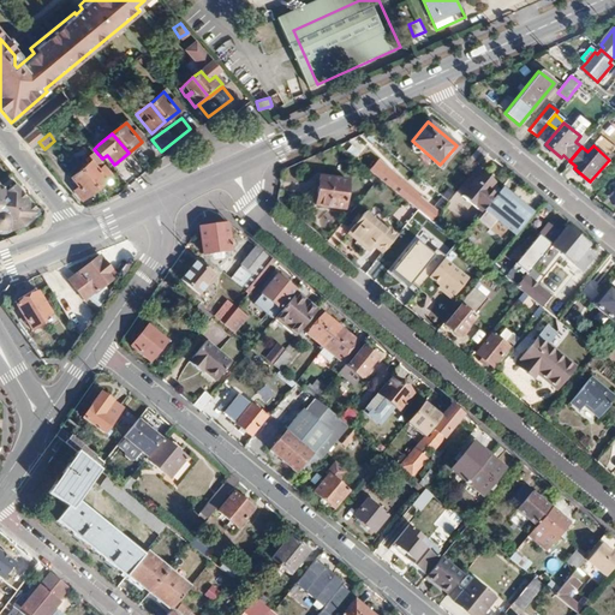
[(477,147),(465,161),(475,168),(485,154),(477,147)]
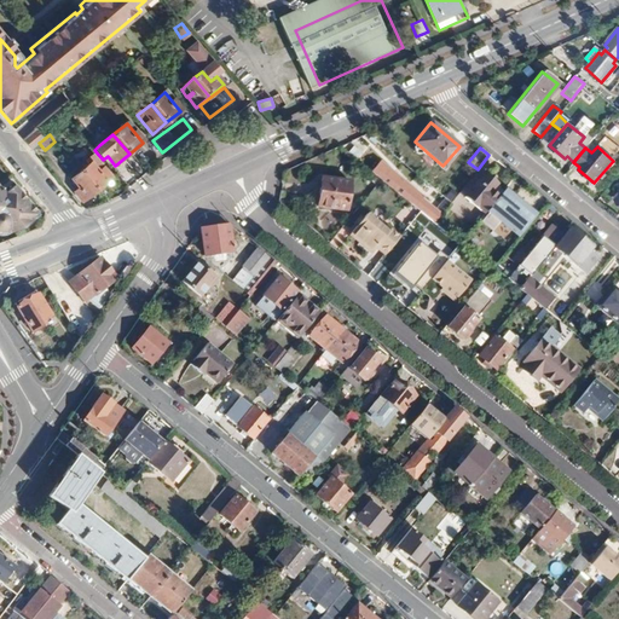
[(88,165),(81,173),(96,191),(110,179),(102,169),(96,174),(88,165)]
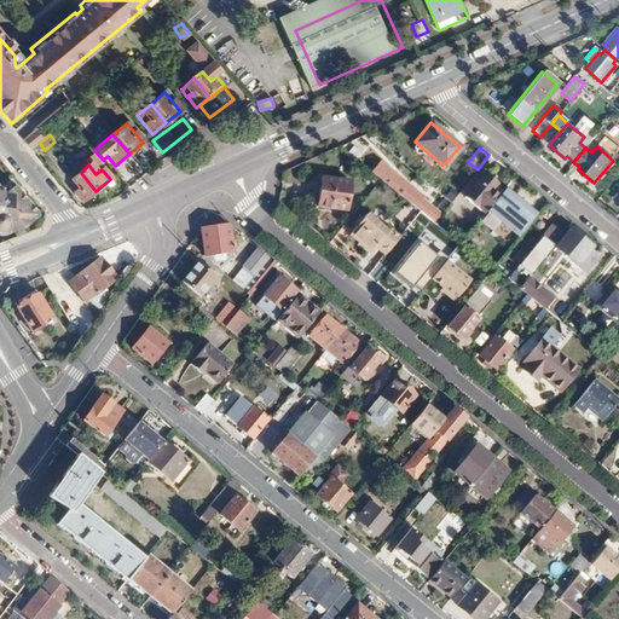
[(369,172),(380,180),(418,213),(428,220),(433,224),(439,215),(376,165),(369,172)]
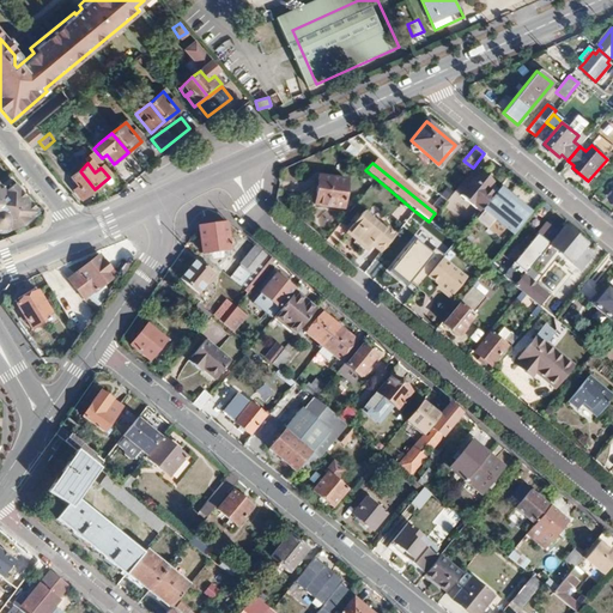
[(95,189),(80,171),(72,177),(80,187),(74,192),(82,201),(95,189)]
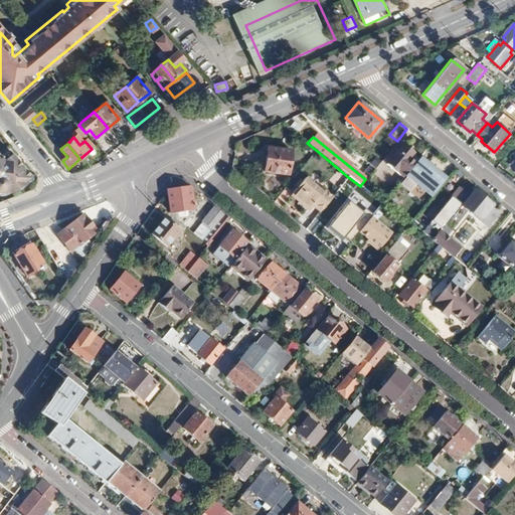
[(401,145),(385,165),(402,178),(404,175),(414,163),(409,159),(412,155),(401,145)]
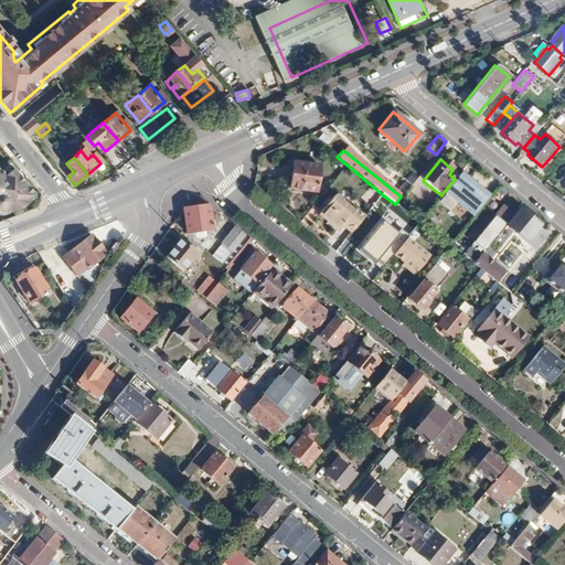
[(317,192),(318,163),(287,161),(286,190),(317,192)]
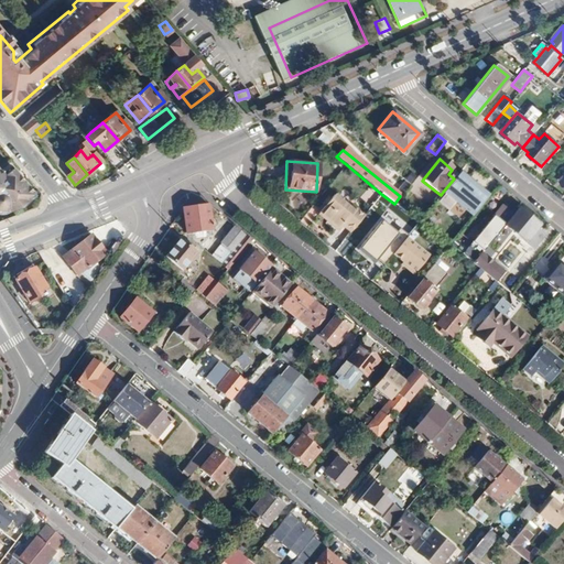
[(0,204),(12,206),(18,205),(21,203),(25,199),(23,197),(29,192),(10,170),(2,177),(0,174),(0,204)]
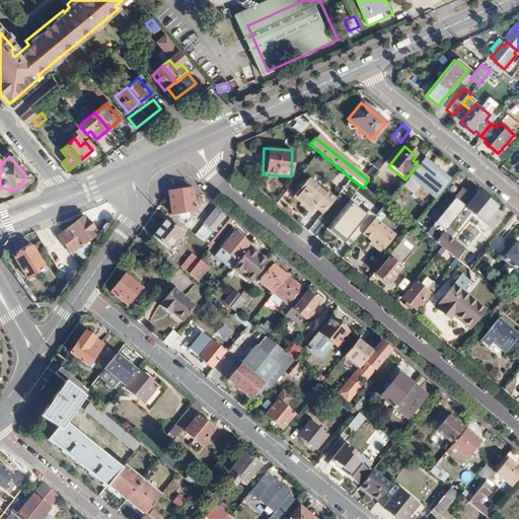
[(372,174),(383,162),(378,158),(368,170),(372,174)]
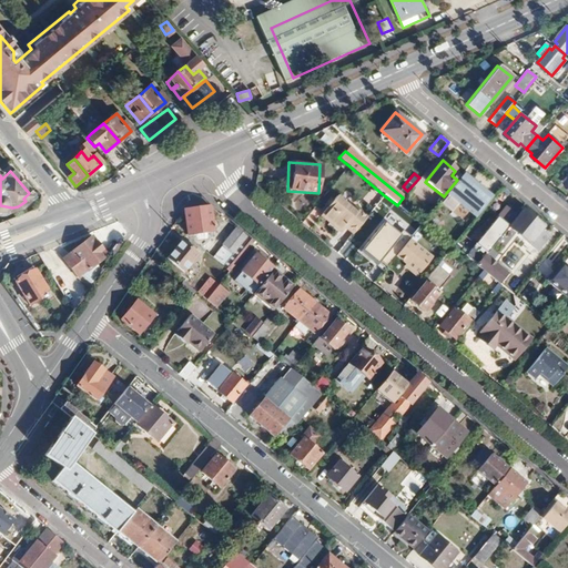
[(457,180),(446,193),(475,216),(486,202),(482,198),(485,193),(462,174),(457,180)]
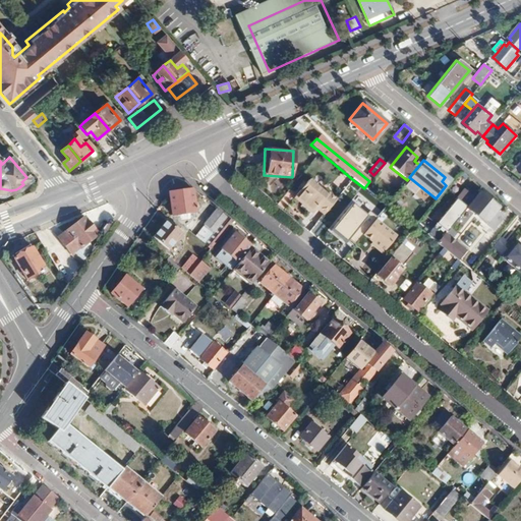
[(312,213),(317,208),(325,213),(336,199),(328,193),(327,195),(307,179),(293,197),(312,213)]
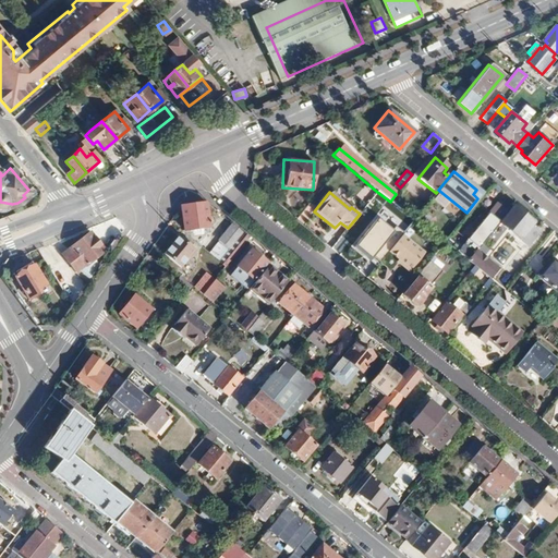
[(205,204),(180,207),(183,231),(209,228),(205,204)]
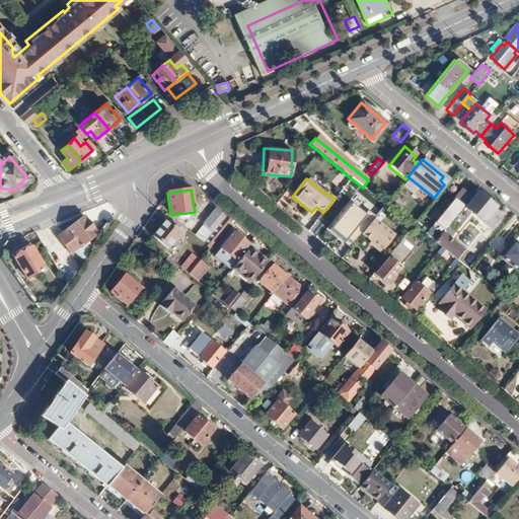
[(466,204),(459,199),(434,230),(441,236),(436,241),(458,261),(465,251),(476,237),(469,232),(458,245),(462,248),(460,250),(448,239),(470,213),(490,228),(500,217),(492,210),(495,206),(476,192),(466,204)]
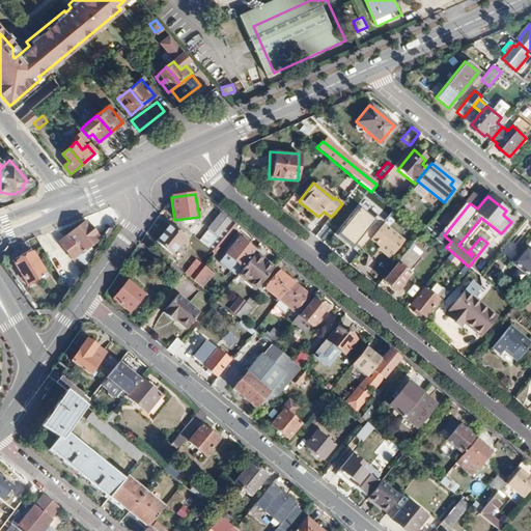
[(360,208),(338,233),(360,251),(369,240),(382,223),(384,221),(376,215),(373,219),(360,208)]
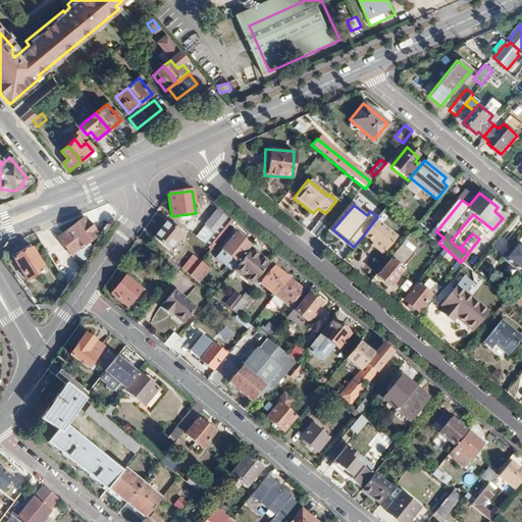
[(204,226),(213,233),(226,218),(216,210),(204,226)]
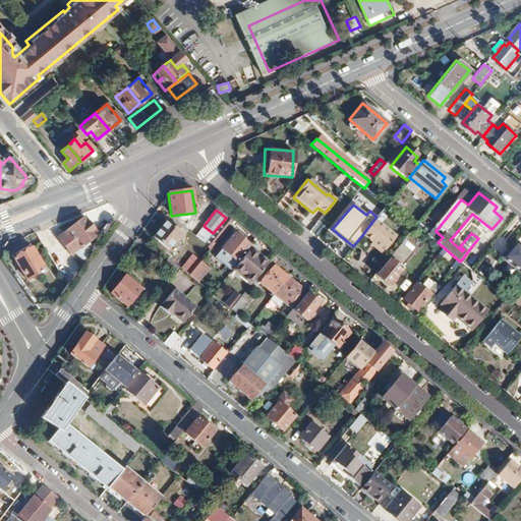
[(423,215),(415,225),(415,226),(426,234),(436,225),(423,215)]
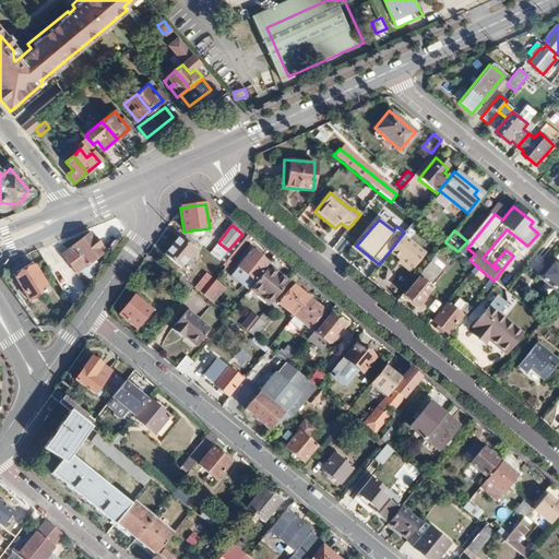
[(92,234),(63,256),(79,274),(85,269),(88,273),(83,280),(88,283),(99,268),(94,262),(106,252),(92,234)]
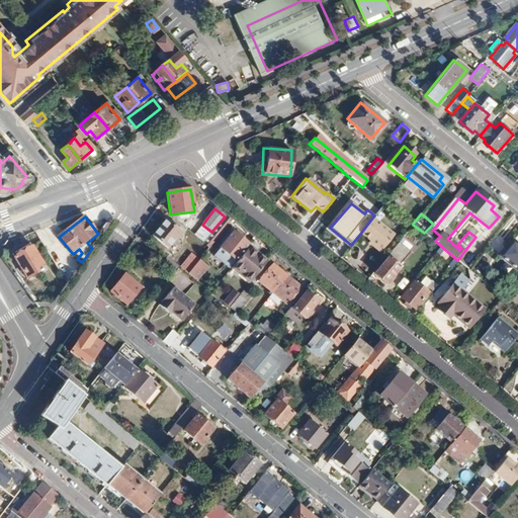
[(231,221),(225,217),(211,232),(218,237),(231,221)]
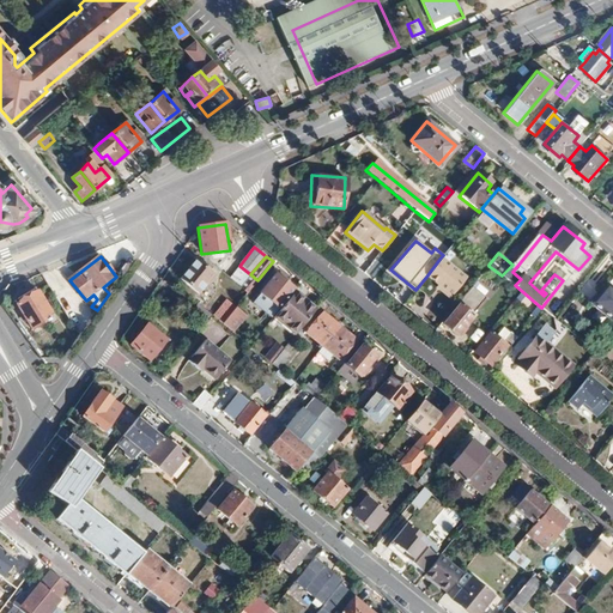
[(469,283),(441,258),(426,277),(437,286),(436,287),(451,302),(454,301),(469,283)]
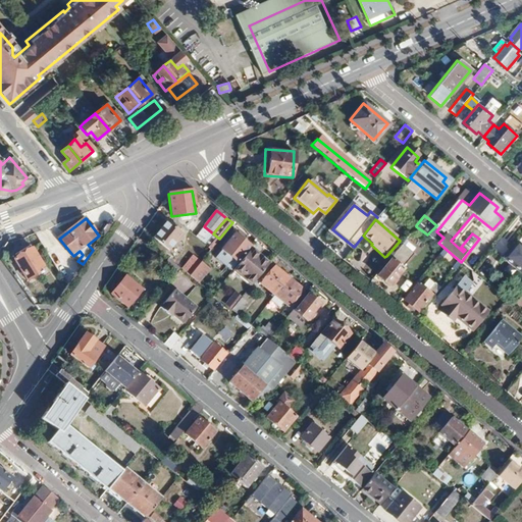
[(166,222),(154,238),(169,250),(181,235),(166,222)]
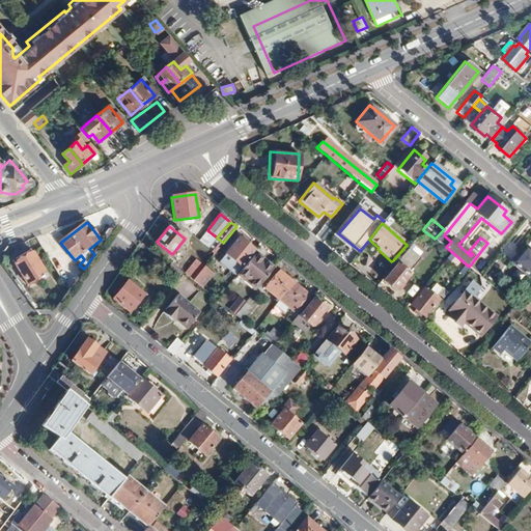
[(255,252),(239,239),(219,262),(235,276),(236,275),(253,254),(255,252)]
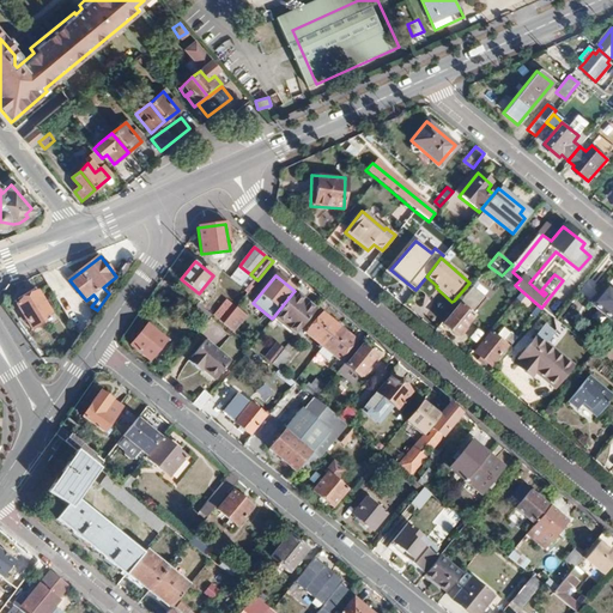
[(612,317),(612,291),(605,285),(590,304),(612,321),(612,317)]
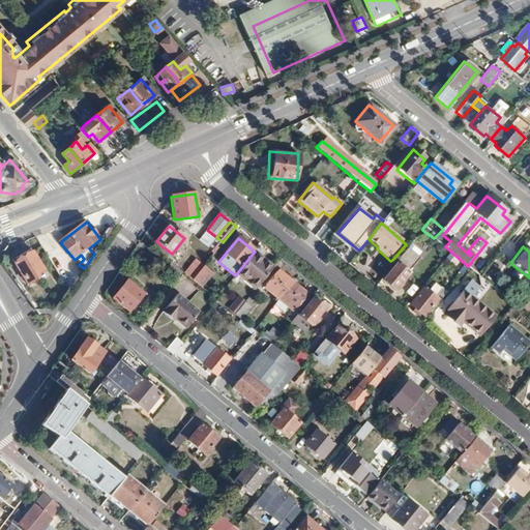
[(419,258),(408,247),(395,263),(396,263),(382,281),(394,291),(396,290),(401,285),(401,283),(408,273),(407,272),(419,258)]
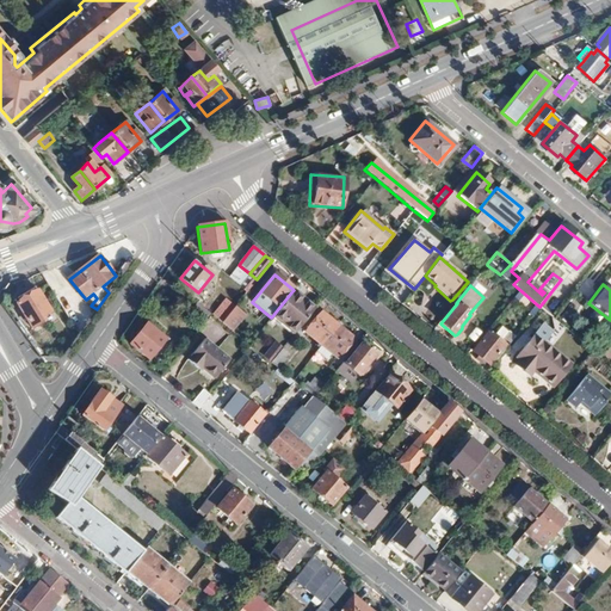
[(421,303),(434,312),(443,300),(430,291),(421,303)]
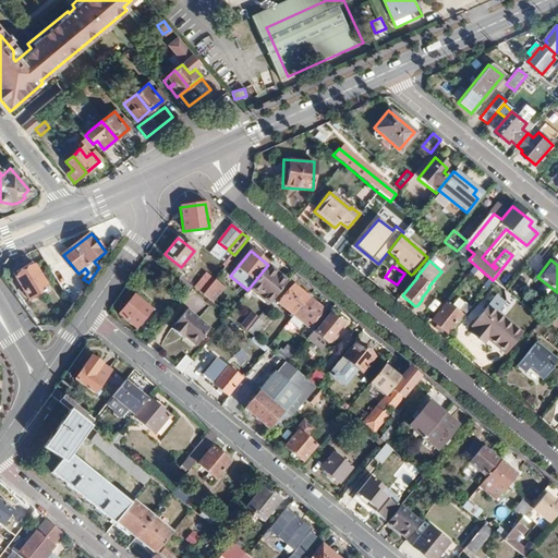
[(268,305),(287,283),(266,267),(249,289),(268,305)]
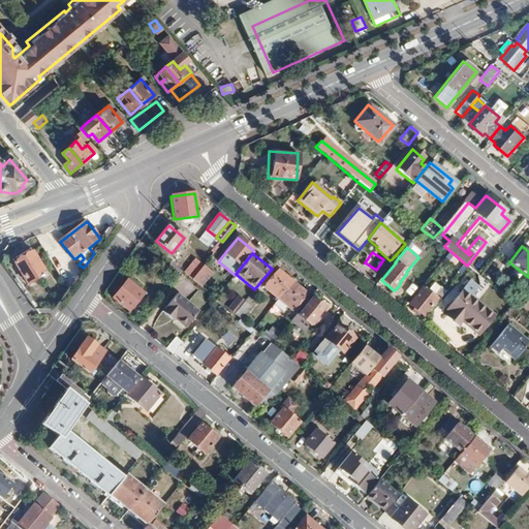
[(33,254),(16,265),(29,286),(40,279),(38,276),(44,272),(33,254)]
